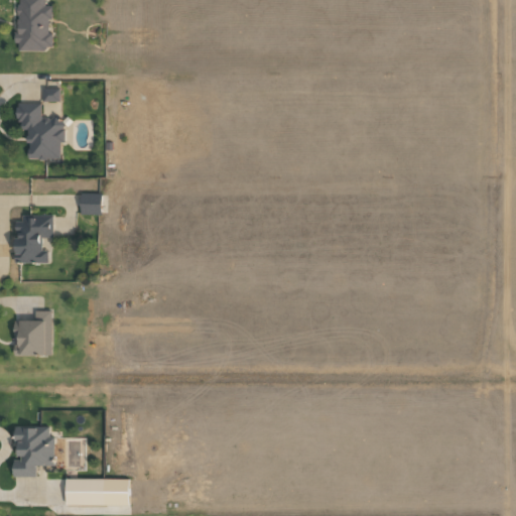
[(44,0),(16,0),(16,49),(52,49),(53,33),(50,33),(50,6),(45,6),(44,0)]
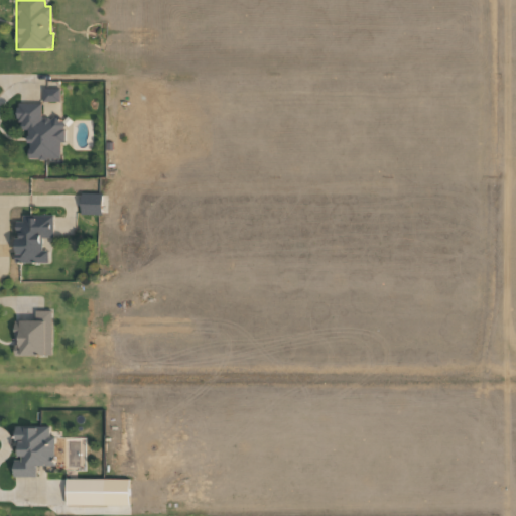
[(60,88),(43,88),(43,101),(60,101),(60,88)]
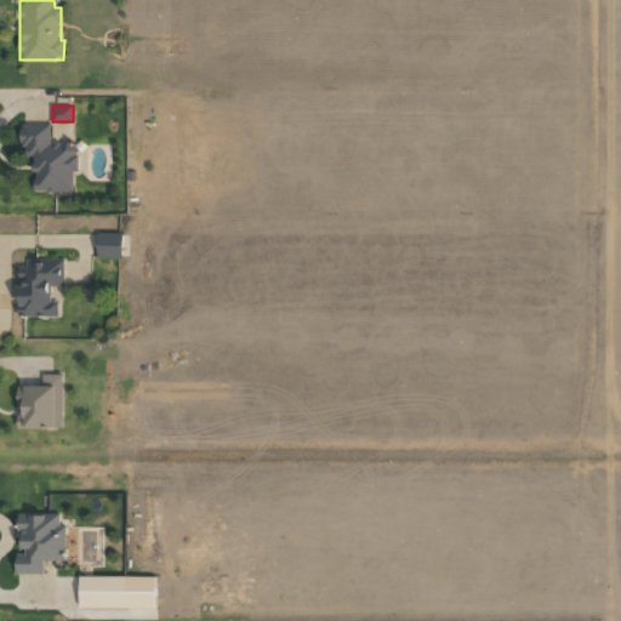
[(72,191),(72,171),(75,171),(75,141),(50,141),(50,124),(22,124),(22,157),(33,157),(33,192),(72,191)]
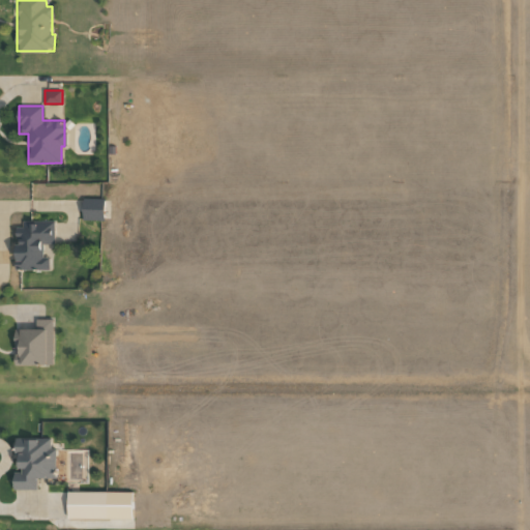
[(105,200),(83,199),(82,221),(104,222),(105,200)]
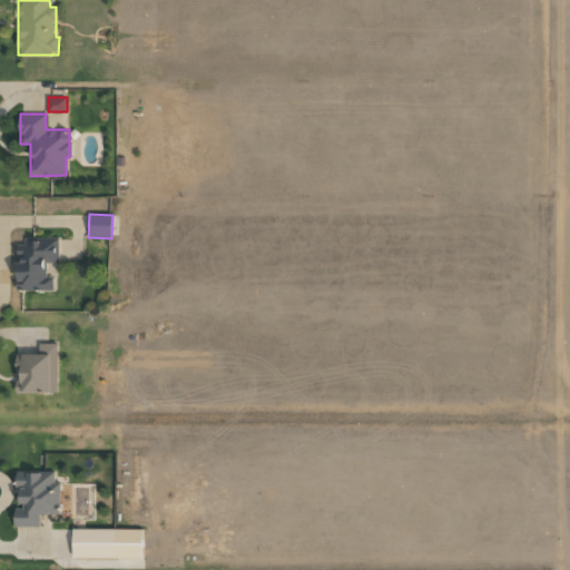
[(58,238),(17,238),(17,288),(52,288),(52,276),(46,276),(46,262),(58,262),(58,238)]
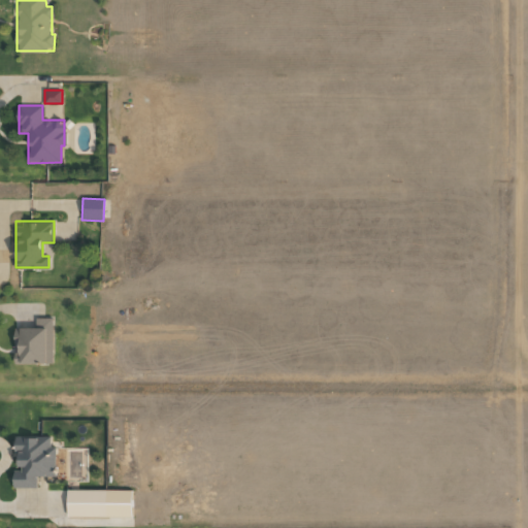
[(54,318),(36,318),(35,329),(15,328),(14,363),(52,364),(54,318)]
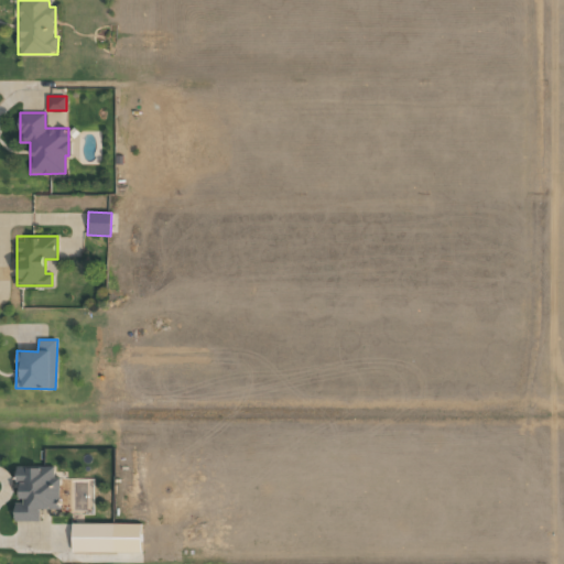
[(14,520),(40,520),(40,509),(60,509),(58,477),(54,477),(54,467),(18,467),(18,502),(14,502),(14,520)]
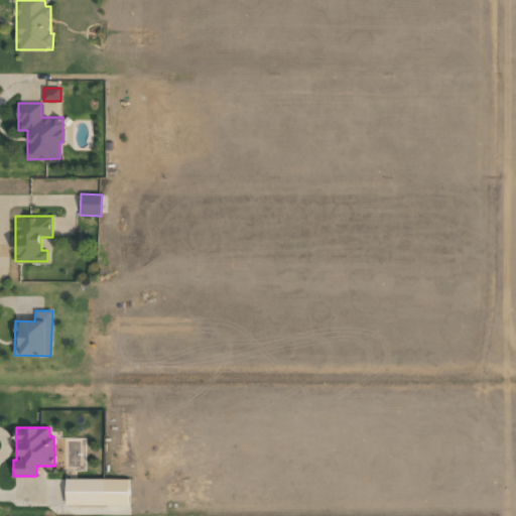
[(66,504),(128,505),(129,480),(67,479),(66,504)]
